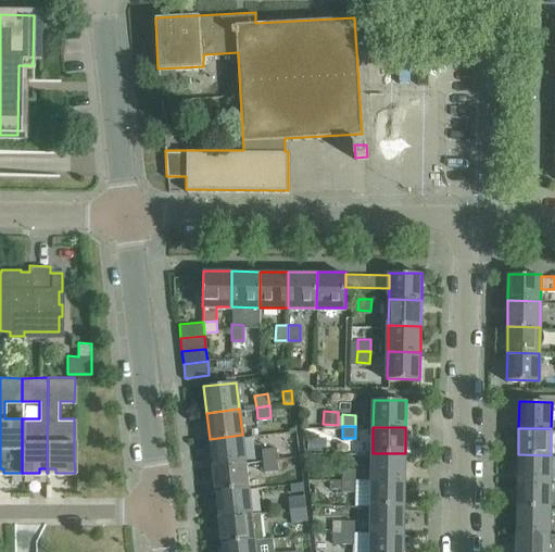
[(213,465),(244,461),(242,435),(210,439),(213,465)]
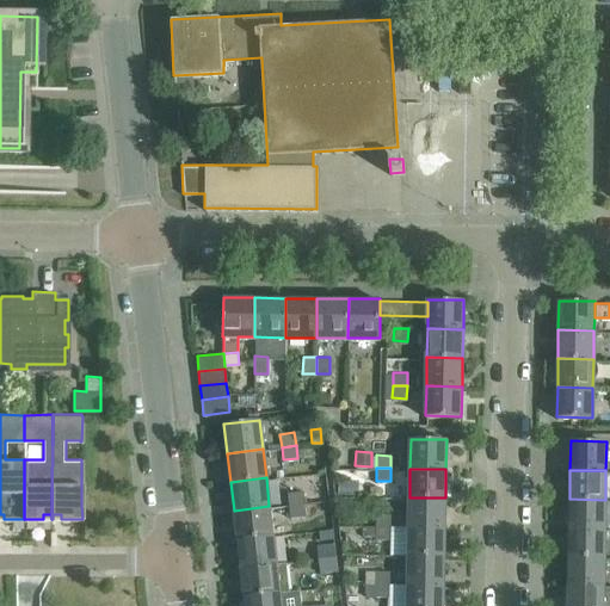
[(337,481),(336,495),(357,495),(357,481),(337,481)]
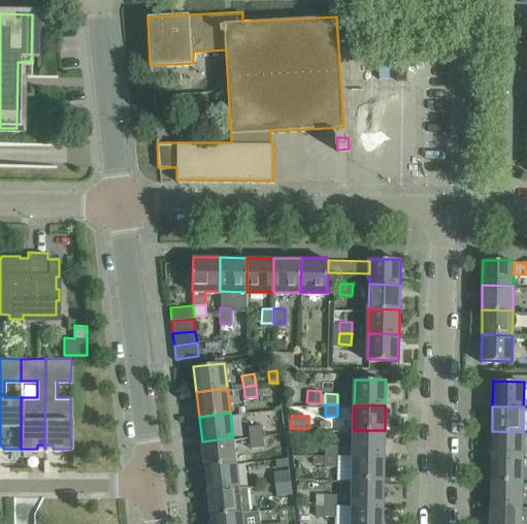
[(249,435),(261,434),(260,423),(248,425),(249,435)]
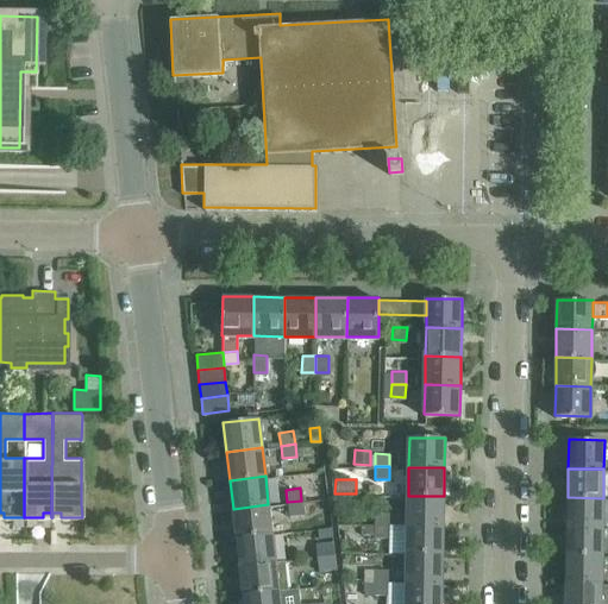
[(408,496),(407,524),(443,524),(444,496),(408,496)]
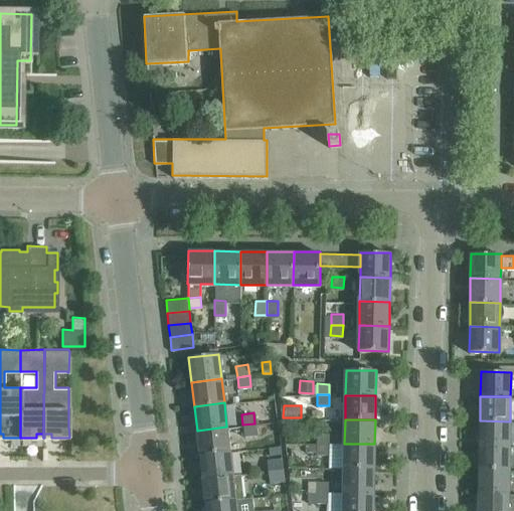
[(479,445),(509,445),(510,421),(480,420),(479,445)]
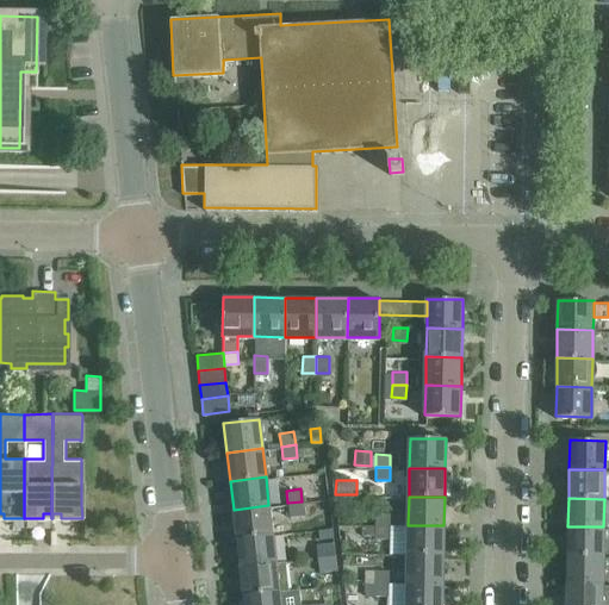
[(302,501),(287,503),(289,516),(303,513),(302,501)]
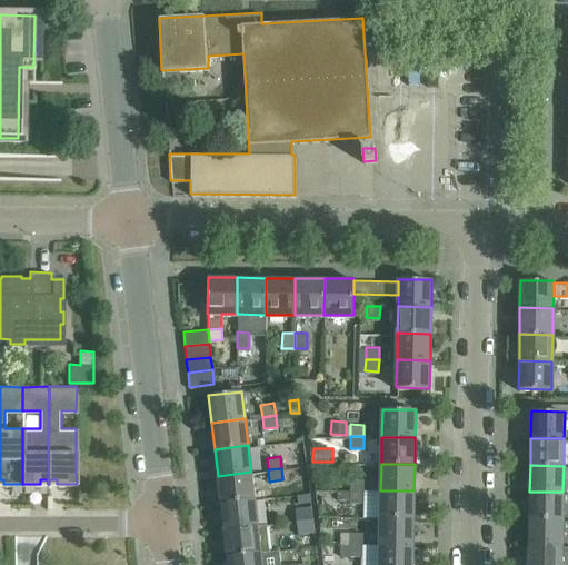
[(220,502),(253,498),(250,472),(218,476),(220,502)]
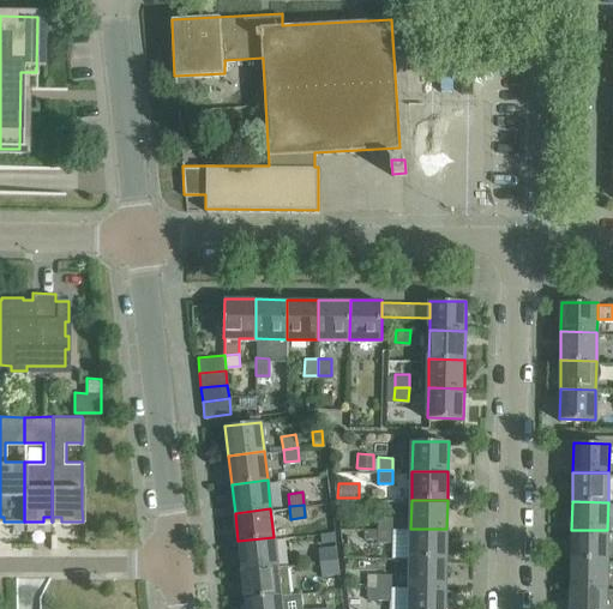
[(377,528),(391,528),(392,516),(378,514),(377,528)]
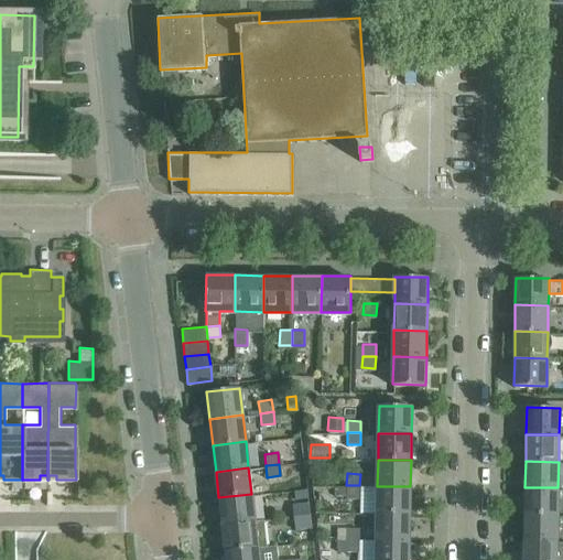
[(359,497),(359,485),(346,485),(346,497),(359,497)]
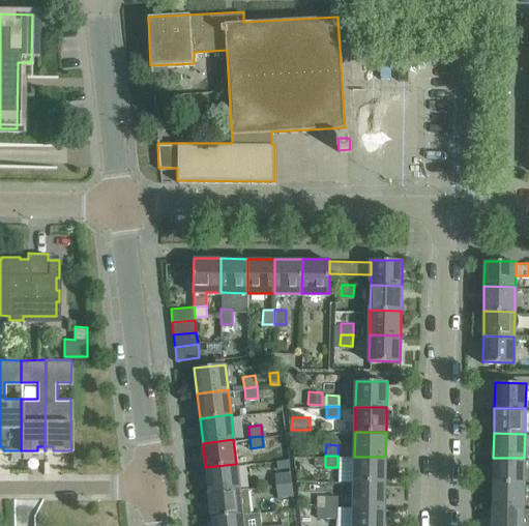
[(354,457),(354,481),(385,481),(385,457),(354,457)]
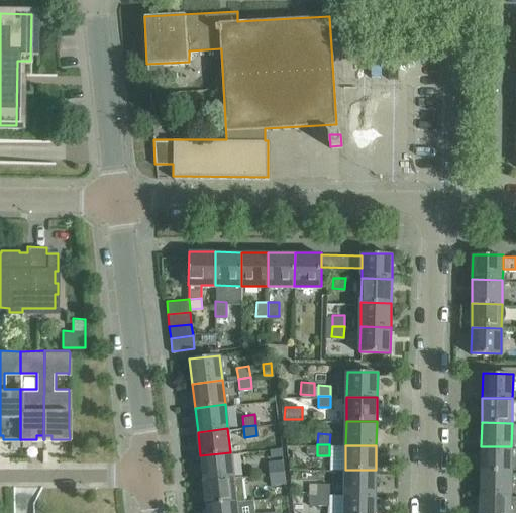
[(511,472),(511,446),(481,446),(481,471),(511,472)]
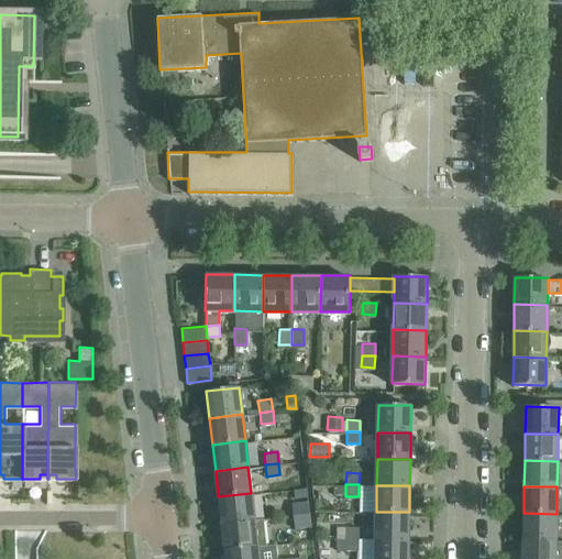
[(221,523),(254,519),(251,493),(218,496),(221,523)]
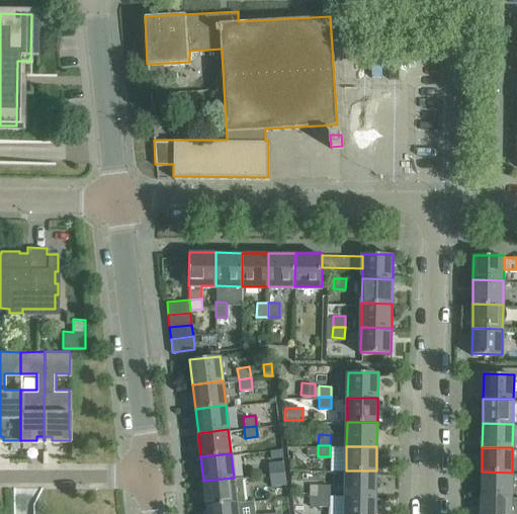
[(272,460),(268,461),(270,474),(284,472),(283,459),(272,460)]
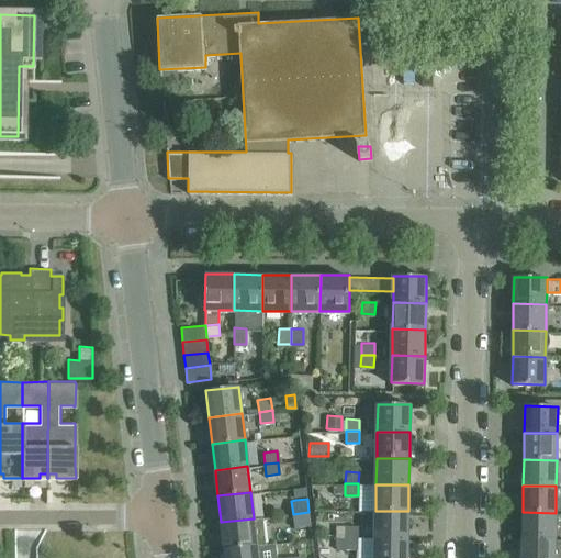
[(376,511),(376,537),(408,537),(408,511),(376,511)]
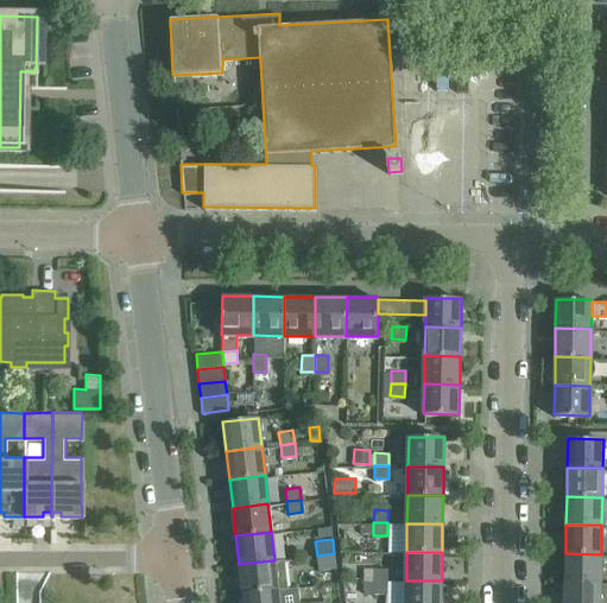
[(334,553),(317,556),(318,569),(336,567),(334,553)]
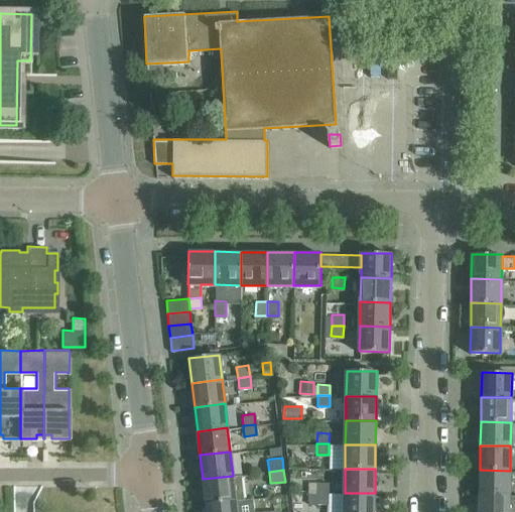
[(479,494),(509,495),(510,471),(480,470),(479,494)]
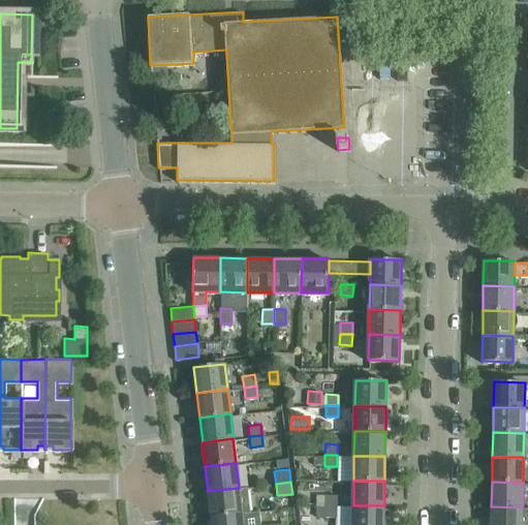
[(239,488),(208,491),(211,516),(242,513),(249,512),(246,487),(239,488)]
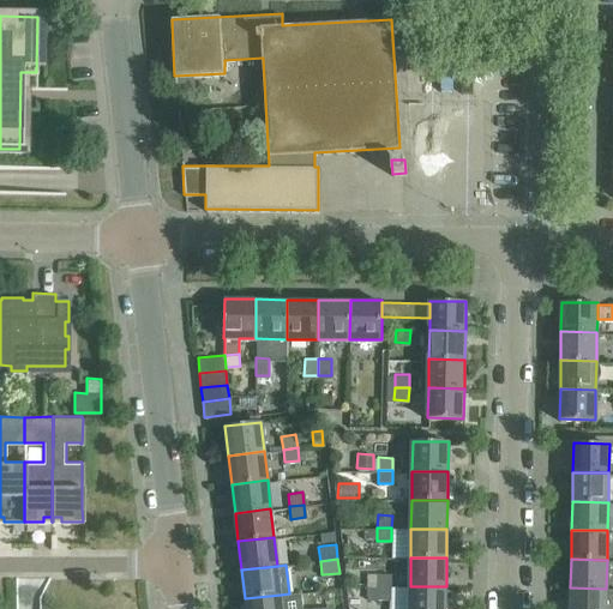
[(376,585),(391,585),(391,573),(377,573),(376,585)]
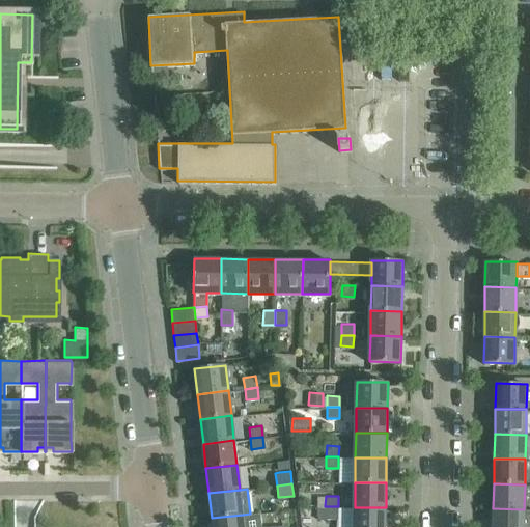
[(338,506),(325,506),(316,506),(315,518),(337,518),(338,506)]
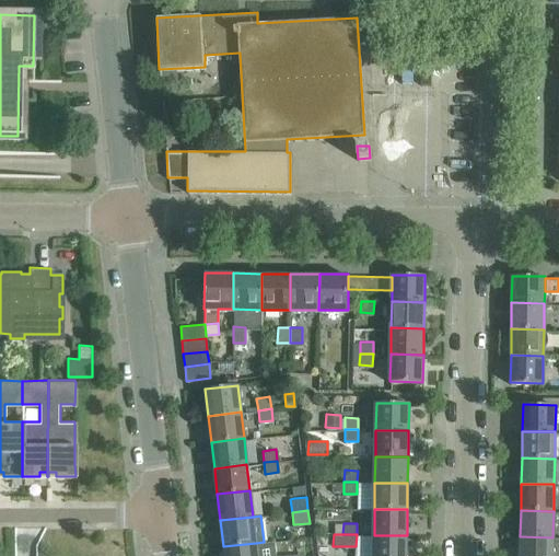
[(374,535),(373,555),(406,555),(407,535),(374,535)]
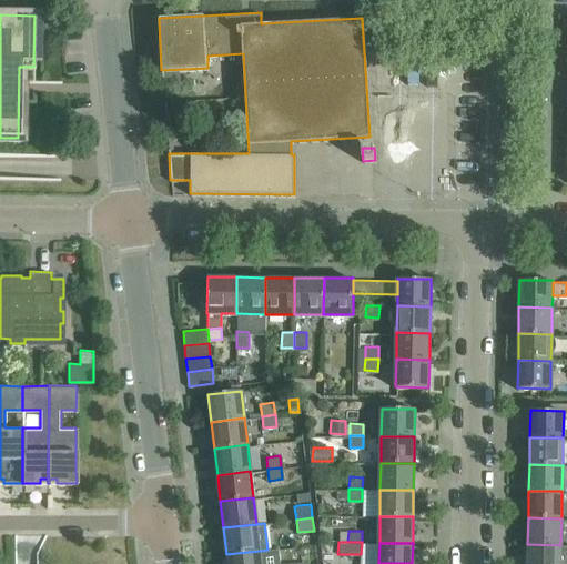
[(527,544),(527,563),(566,563),(566,544),(560,545),(527,544)]
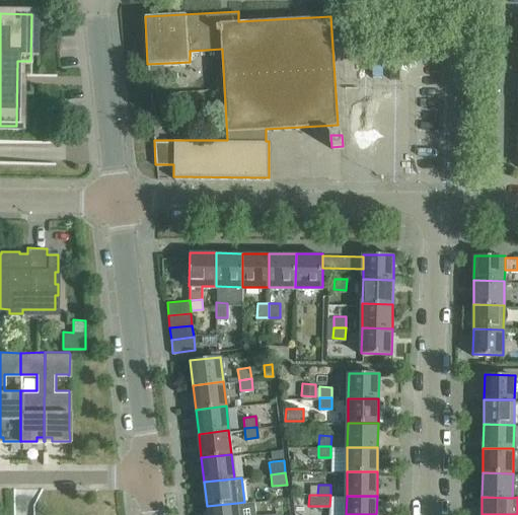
[(207,514),(238,514),(237,503),(207,506),(207,514)]
